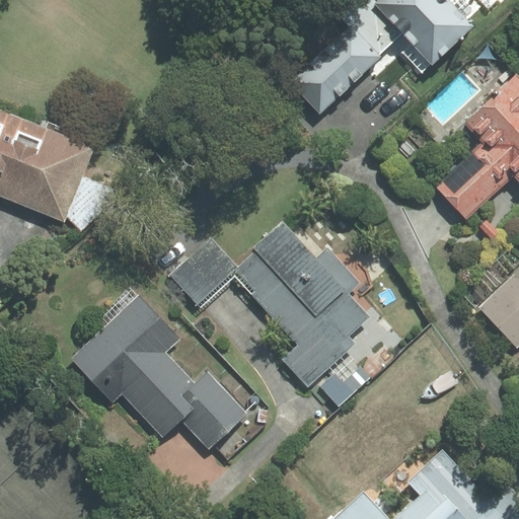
[(404,33),(433,64),(473,26),(449,0),(377,0),(376,1),(375,0),(362,0),(344,16),(353,26),(293,81),(320,110),(404,33)]
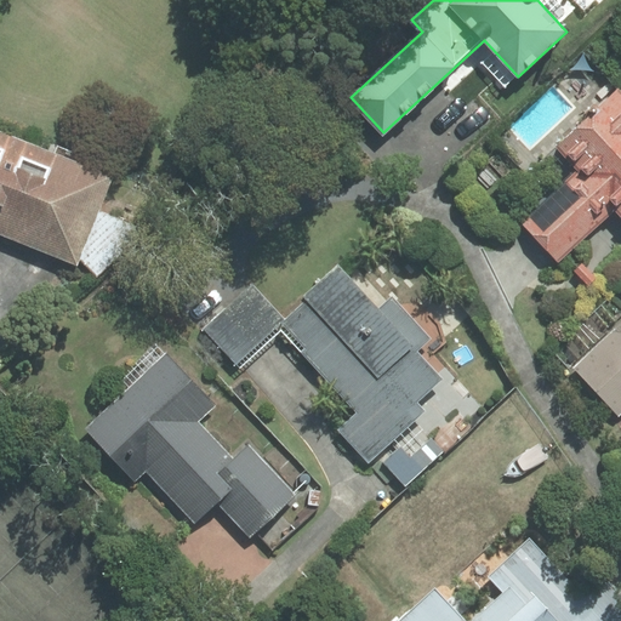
[(620,91),(619,89),(556,147),(579,172),(525,223),(542,241),(559,260),(615,208),(620,214),(620,91)]
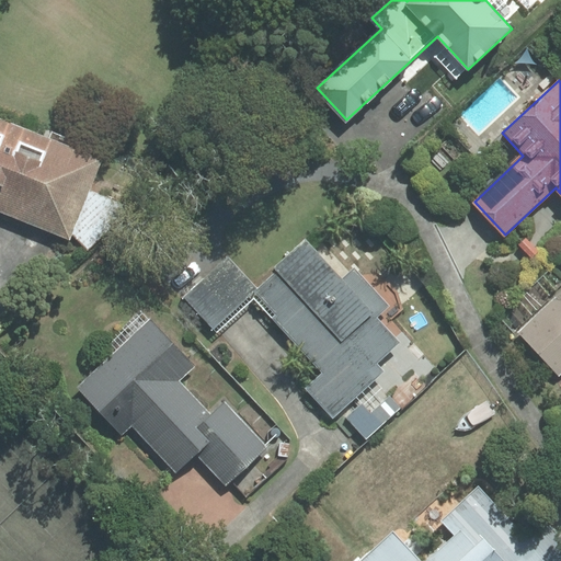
[(0,208),(69,237),(101,160),(0,118),(0,208)]
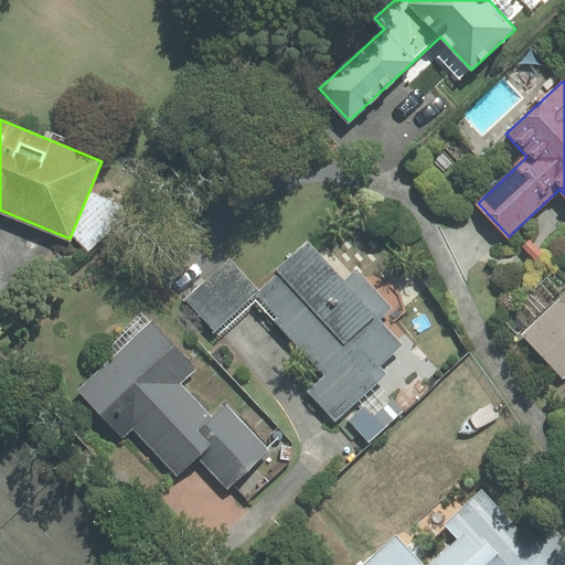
[(308,393),(336,423),(388,374),(380,365),(403,344),(380,320),(393,308),(358,269),(344,280),(309,243),(259,289),(232,259),(188,299),(219,332),(256,299),(327,375),(308,393)]
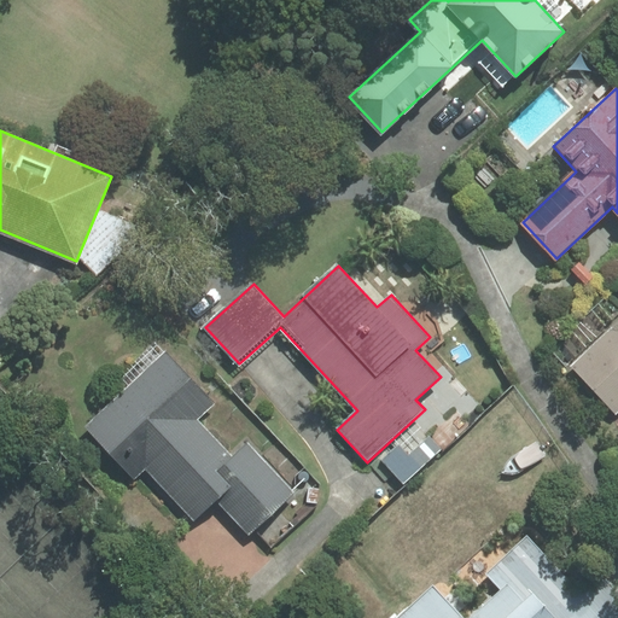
[(617,320),(569,365),(612,412),(617,406),(617,320)]
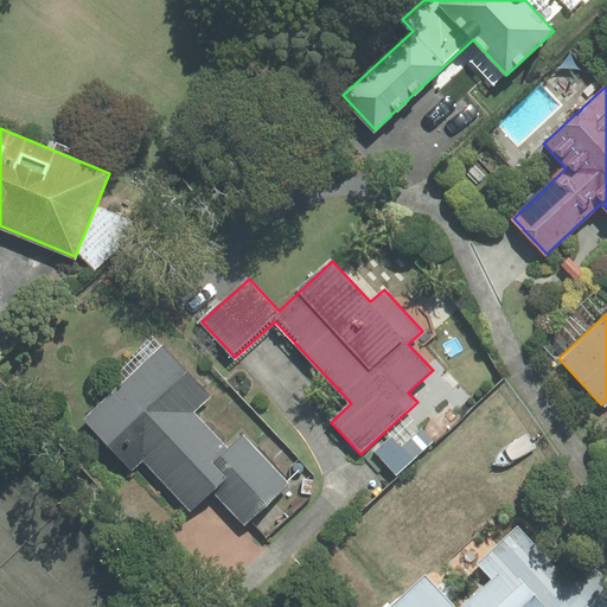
[(211,396),(163,345),(83,419),(132,471),(142,461),(190,511),(212,490),(244,524),(288,484),(243,436),(229,449),(195,413),(211,396)]
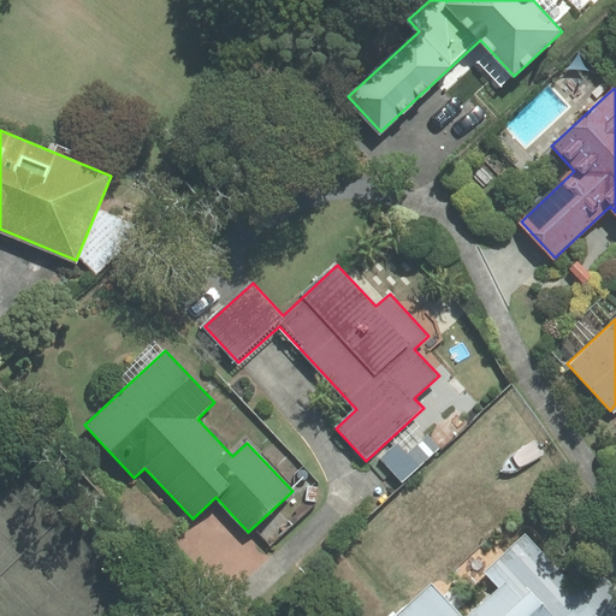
[(398,444),(381,458),(402,481),(440,448),(428,436),(408,454),(398,444)]
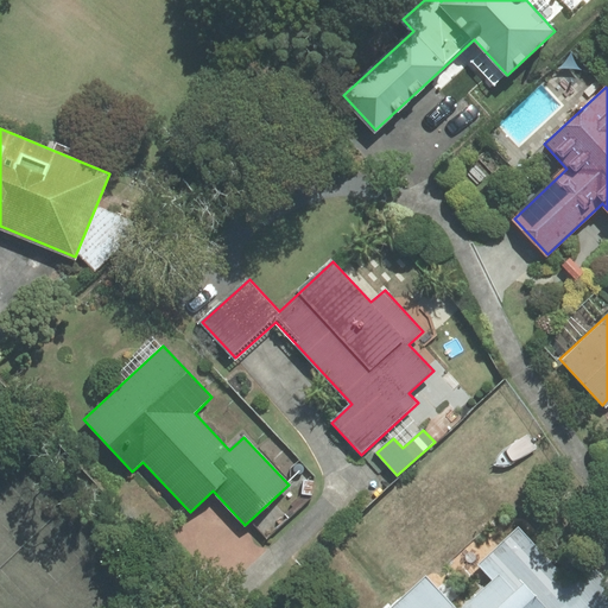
[(456,607),(425,575),(390,607),(607,607),(607,583),(591,567),(575,582),(519,524),(474,565),(488,580),(457,607),(456,607)]
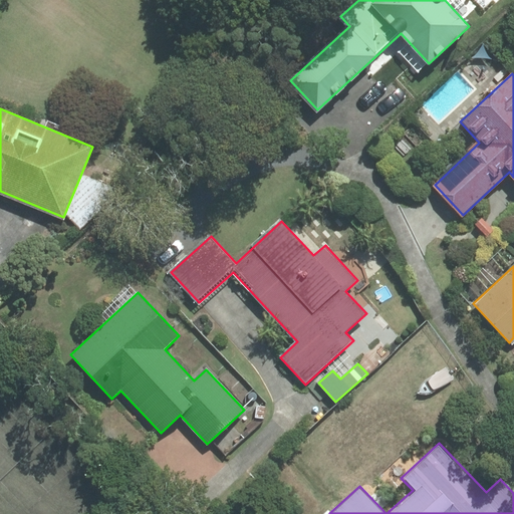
All buildings are outlined.
